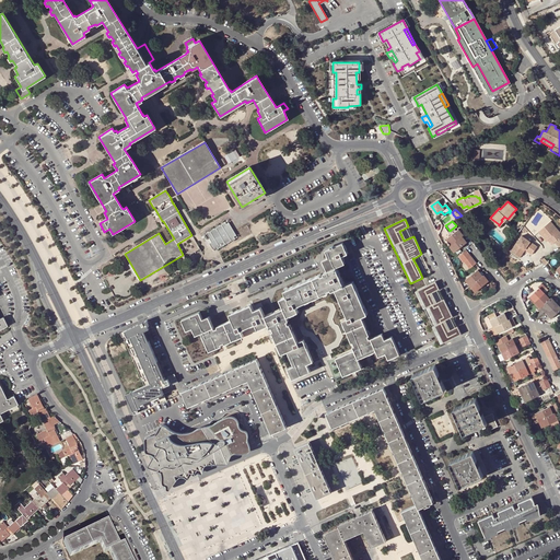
[(559,246),(559,232),(550,221),(541,229),(553,243),(555,242),(559,247),(559,246)]
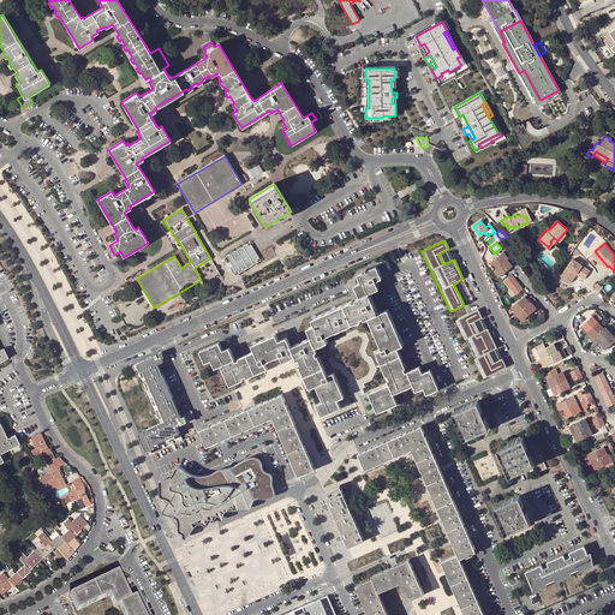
[(230,256),(230,255),(226,257),(232,267),(230,268),(234,274),(237,273),(238,275),(240,274),(240,273),(243,272),(244,272),(246,270),(246,269),(249,268),(250,268),(252,267),(252,266),(255,264),(256,264),(258,263),(257,261),(260,260),(251,245),(249,246),(248,244),(244,245),(245,246),(243,248),(242,248),(239,249),(239,250),(236,251),(232,252),(232,254),(230,256)]
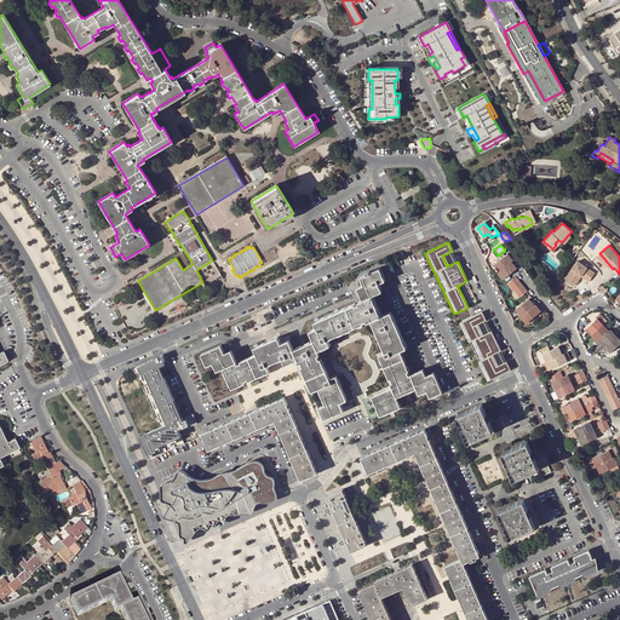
[(507,253),(505,250),(498,256),(500,259),(507,253)]
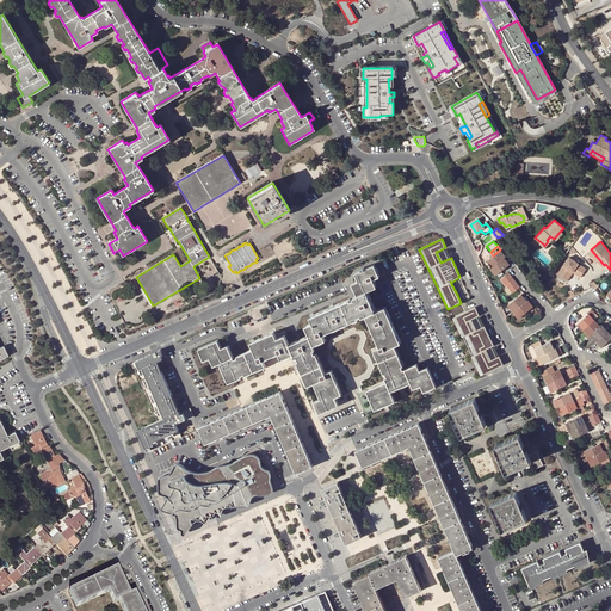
[(506,257),(500,250),(493,255),(486,261),(492,267),(504,258),(506,257)]
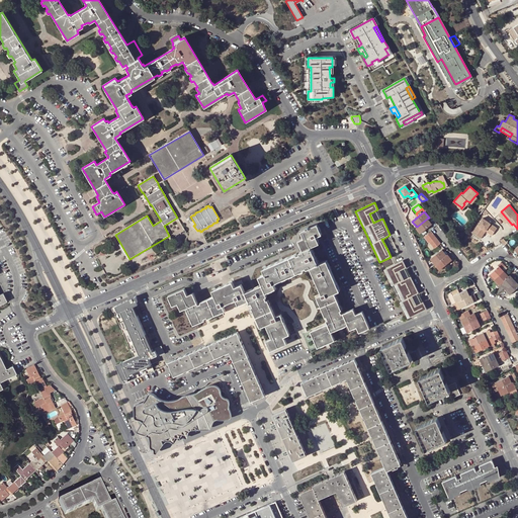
[(512,225),(501,211),(498,214),(506,223),(507,222),(511,226),(512,225)]
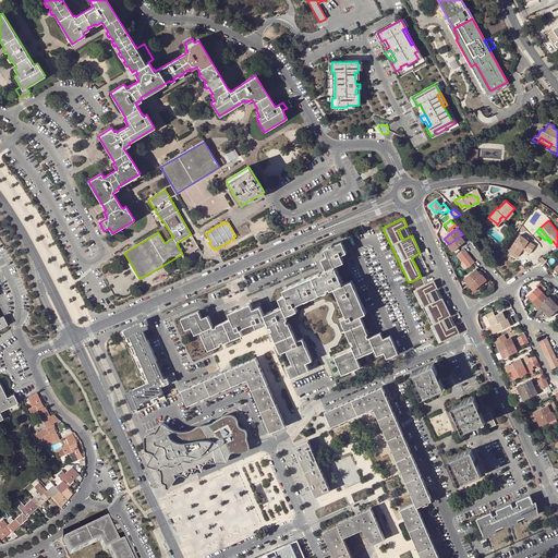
[(449,244),(448,245),(452,252),(465,241),(460,235),(449,244)]
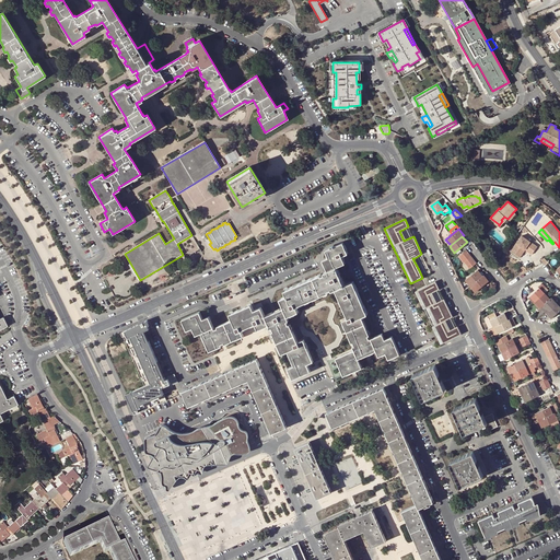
[(537,246),(522,236),(511,251),(517,255),(523,247),(525,249),(532,254),(537,246)]
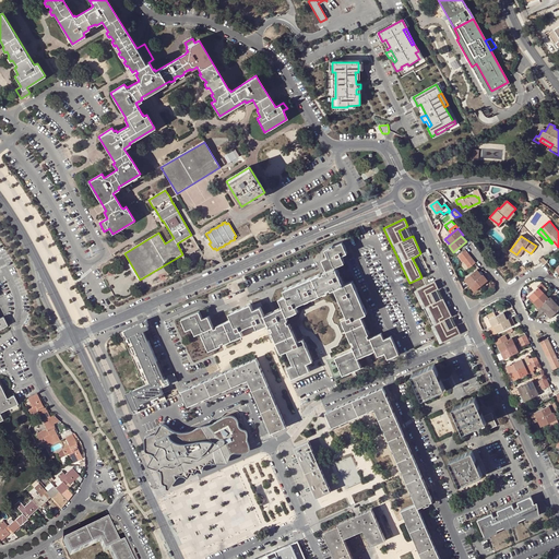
[(186,326),(187,330),(192,328),(194,326),(198,334),(200,333),(201,332),(202,333),(202,332),(205,339),(204,340),(206,344),(207,343),(211,349),(209,349),(210,351),(222,345),(221,343),(224,342),(225,343),(225,342),(232,339),(233,340),(234,340),(233,339),(239,335),(240,337),(244,335),(241,330),(240,328),(248,324),(249,326),(256,323),(258,330),(269,324),(271,328),(272,326),(273,330),(272,331),(282,353),(287,351),(289,349),(296,364),(294,365),(287,367),(289,371),(290,370),(294,378),(308,371),(305,365),(307,364),(313,360),(311,357),(309,358),(304,344),(306,343),(304,339),(298,342),(289,323),(288,324),(287,321),(288,320),(287,317),(287,316),(287,314),(294,311),(295,313),(298,311),(296,306),(296,304),(302,301),(302,302),(304,302),(304,301),(309,298),(310,299),(313,298),(312,297),(319,294),(320,295),(321,295),(320,294),(326,290),(328,292),(329,292),(328,290),(331,288),(332,290),(335,288),(340,299),(342,298),(344,306),(343,306),(347,318),(342,320),(343,323),(344,323),(347,330),(346,330),(352,342),(353,342),(354,345),(353,345),(354,348),(335,357),(343,373),(344,373),(351,370),(351,372),(355,370),(354,369),(360,366),(360,367),(361,366),(358,359),(358,358),(358,357),(358,356),(364,354),(365,355),(368,354),(368,353),(375,349),(376,351),(377,351),(379,355),(379,354),(384,352),(385,353),(387,353),(389,358),(392,357),(391,355),(399,353),(400,353),(392,335),(385,339),(382,333),(369,339),(368,335),(369,334),(368,334),(365,328),(366,328),(361,316),(367,313),(366,309),(364,310),(361,302),(363,302),(356,288),(355,288),(352,282),(345,285),(344,284),(343,285),(340,278),(341,278),(339,274),(337,274),(335,268),(337,268),(336,266),(343,263),(340,257),(342,256),(347,253),(346,249),(344,250),(341,242),(334,246),(334,245),(331,247),(331,248),(325,250),(329,257),(322,259),(328,271),(324,272),(324,274),(321,275),(321,273),(284,289),(286,295),(280,298),(283,307),(282,307),(283,309),(276,312),(275,310),(273,312),(273,313),(266,317),(265,314),(265,316),(261,307),(254,309),(251,304),(229,313),(233,319),(217,325),(217,326),(214,328),(209,316),(203,319),(200,311),(181,319),(182,320),(183,319),(187,326),(186,326)]
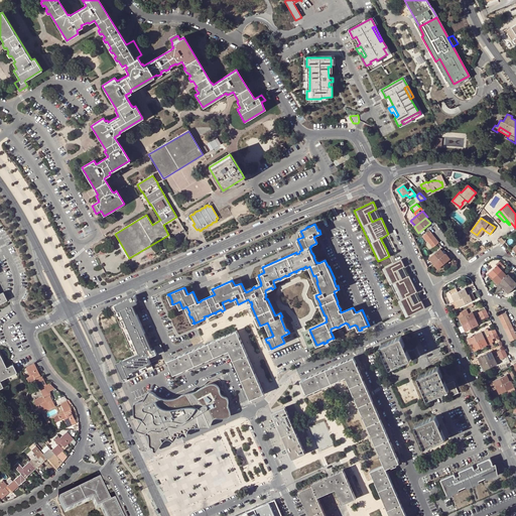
[(438,243),(429,231),(423,236),(427,241),(432,247),(438,243)]
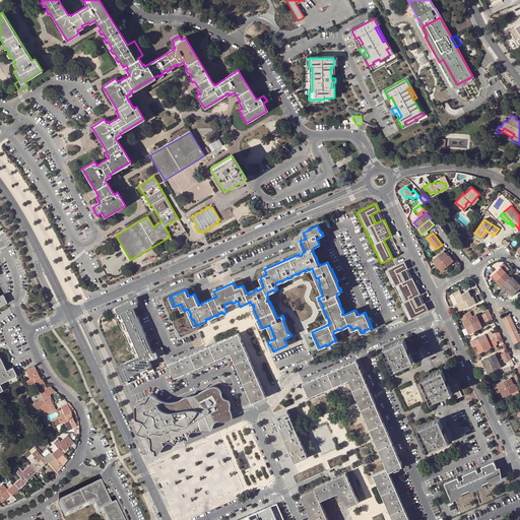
[(432,260),(437,265),(448,256),(444,251),(432,260)]
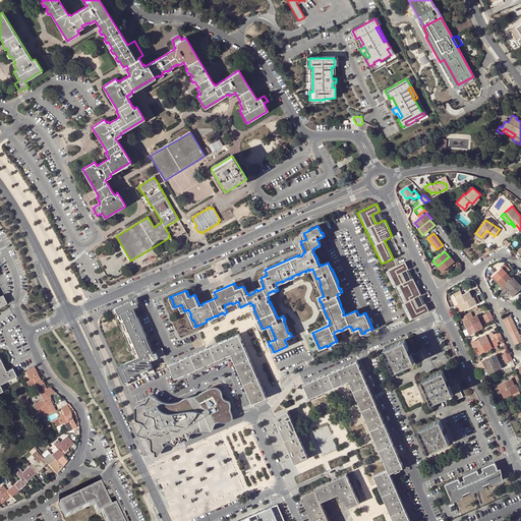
[(438,266),(442,271),(454,262),(450,255),(449,256),(438,266)]
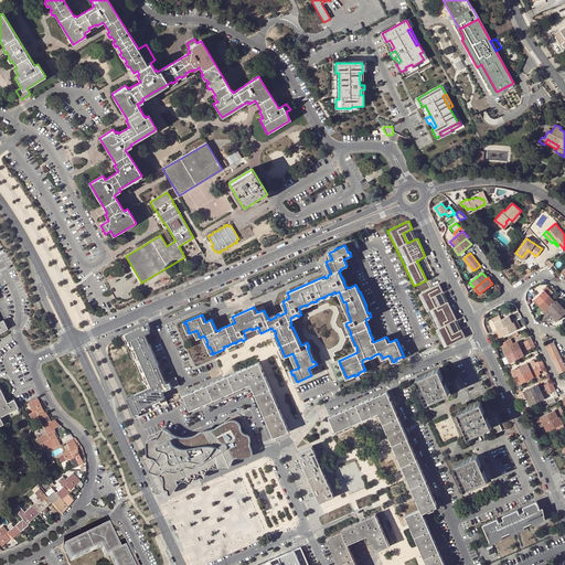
[(426,280),(414,286),(418,295),(430,289),(426,280)]
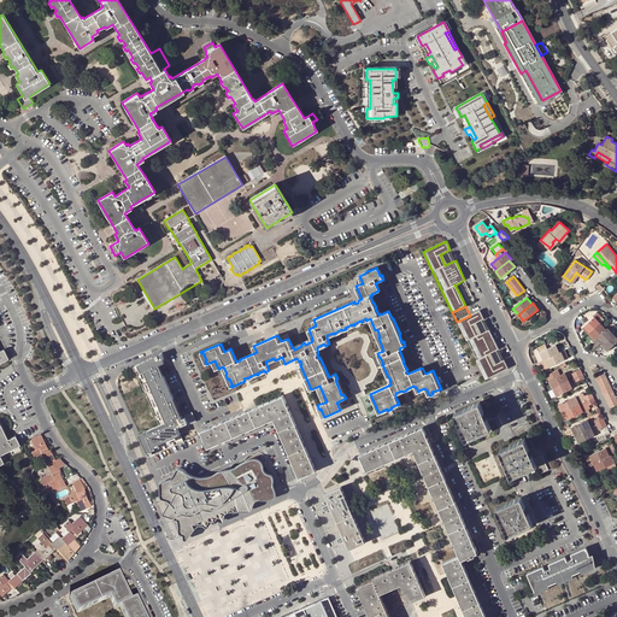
[(480,311),(470,316),(457,322),(485,380),(507,369),(504,360),(498,363),(493,365),(488,354),(491,353),(498,350),(488,330),(481,334),(479,335),(474,324),(477,322),(483,319),(480,311)]
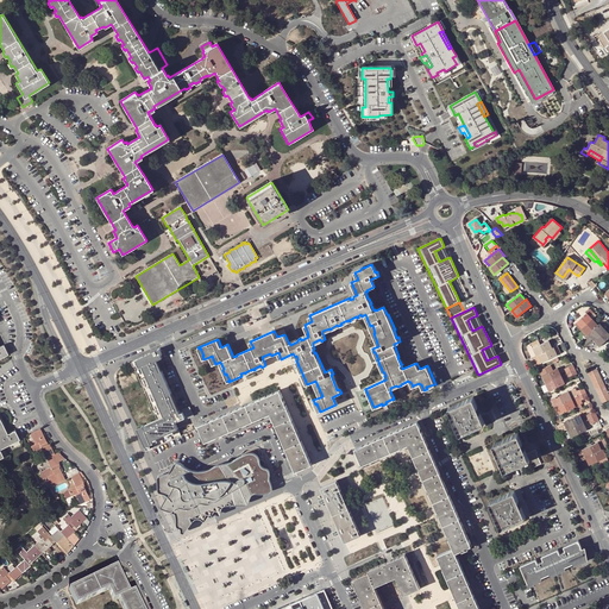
[(576,324),(581,330),(592,319),(586,313),(576,324)]
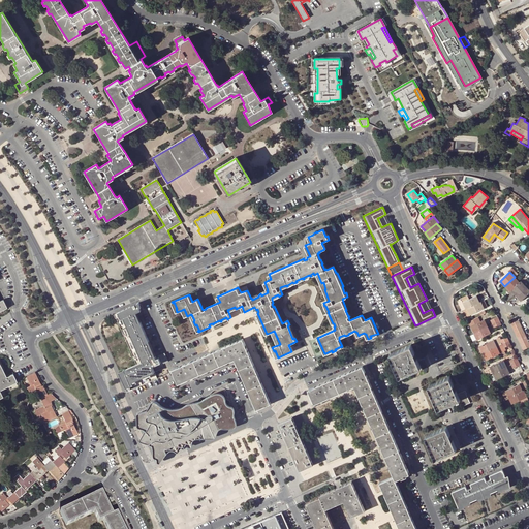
[(509,291),(510,290),(520,282),(515,277),(504,286),(509,291)]
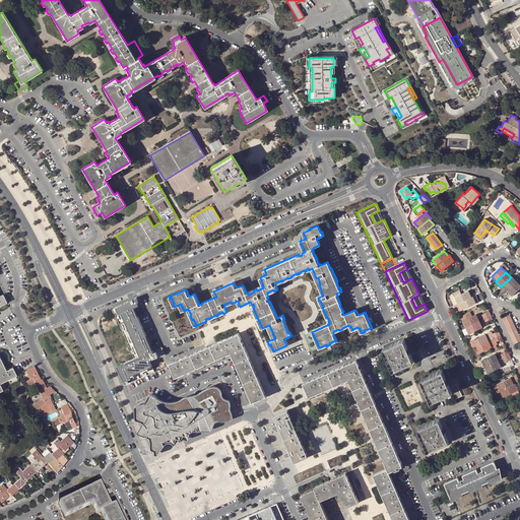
[(502,285),(507,290),(517,281),(512,275),(511,277),(502,285)]
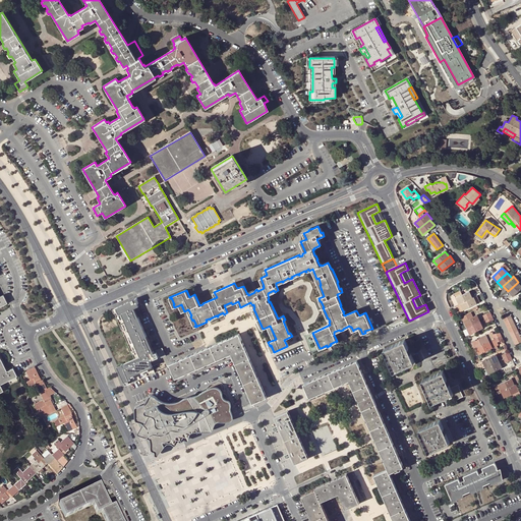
[(520,288),(520,285),(518,282),(508,291),(513,296),(520,288)]
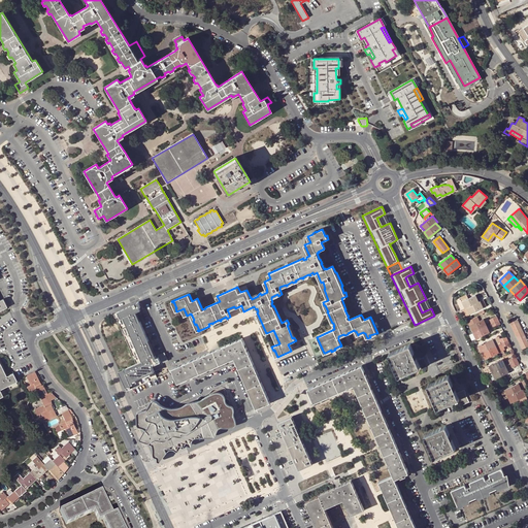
[(467,295),(460,298),(465,308),(479,302),(475,295),(468,298),(467,295)]
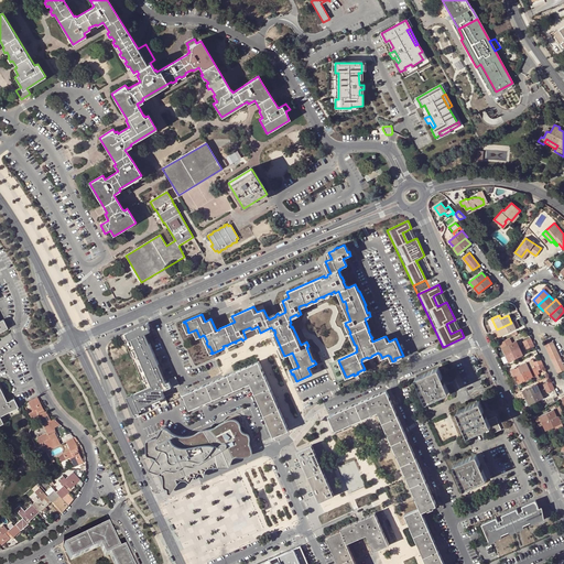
[(492,331),(495,331),(497,329),(491,318),(488,321),(492,331)]
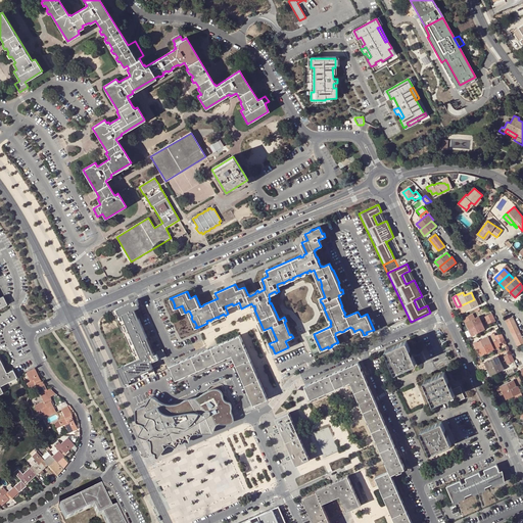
[(0,385),(17,377),(13,370),(6,373),(6,371),(5,370),(0,360),(0,307),(7,304),(3,296),(0,297),(0,393),(3,392),(0,385)]
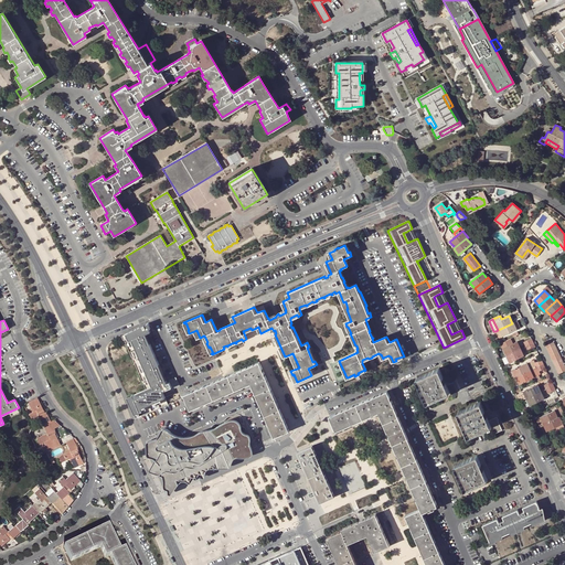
[(145,324),(126,333),(129,340),(131,339),(152,386),(156,385),(157,387),(134,397),(132,395),(127,397),(135,414),(142,411),(141,407),(164,397),(163,393),(166,392),(164,391),(174,386),(174,388),(180,386),(177,379),(167,383),(166,381),(163,381),(157,365),(159,364),(150,343),(148,344),(144,334),(142,331),(145,330),(146,334),(151,332),(150,329),(151,328),(150,326),(149,322),(145,324)]
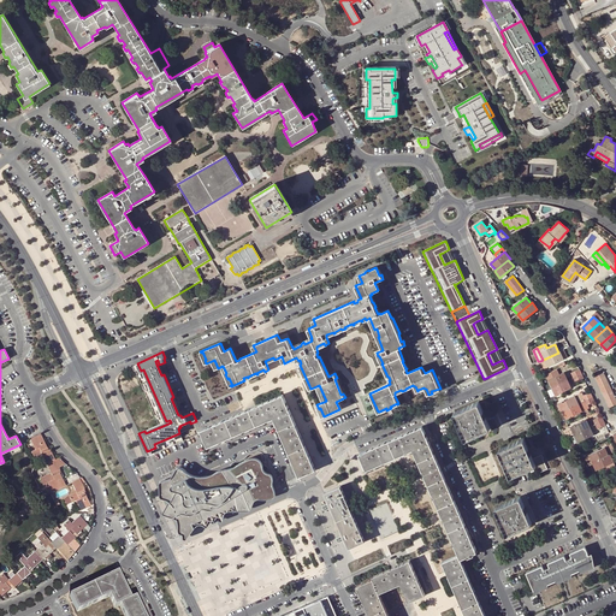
[(561,351),(558,353),(543,360),(546,367),(564,359),(561,351)]
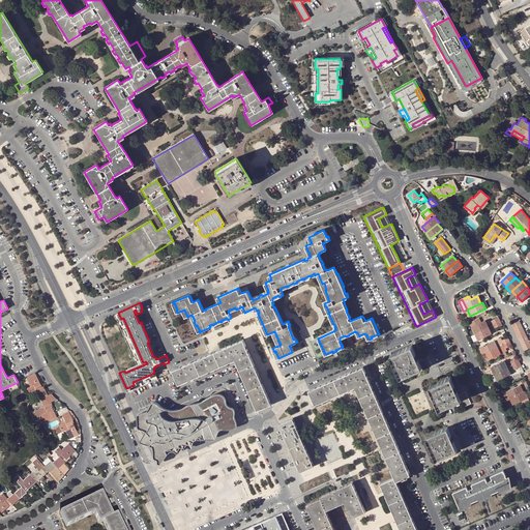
[(481,322),(479,317),(469,322),(474,333),(488,327),(484,321),(481,322)]
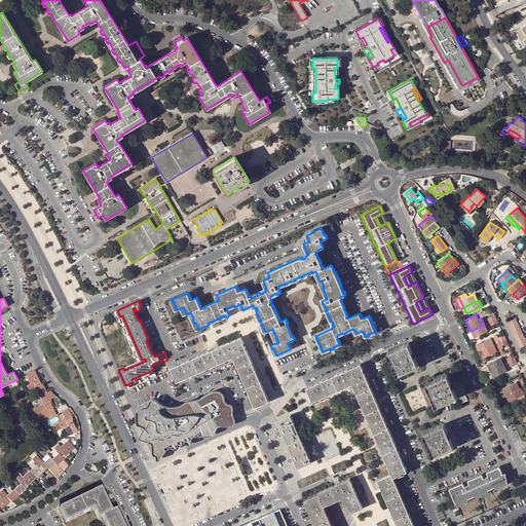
[(525,341),(515,317),(508,321),(521,348),(525,345),(525,341)]
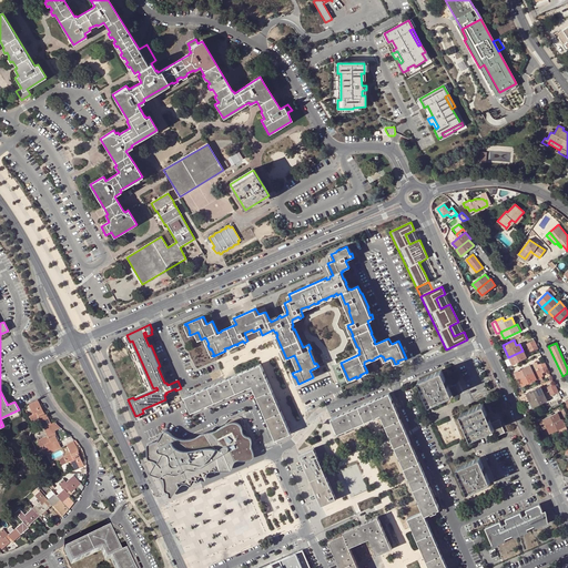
[(526,357),(523,351),(508,357),(511,365),(526,357)]
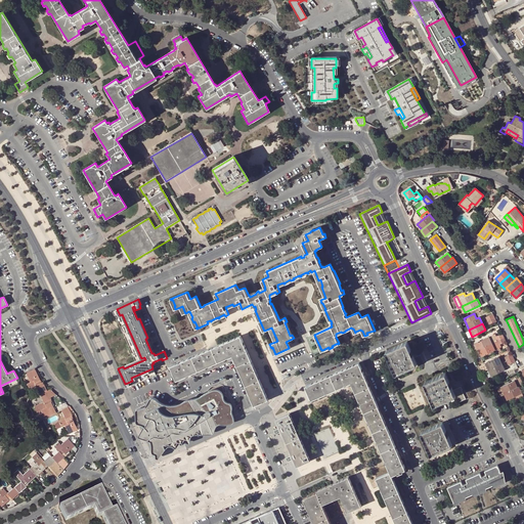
[(170,366),(177,381),(232,356),(255,406),(269,399),(241,336),(170,366)]
